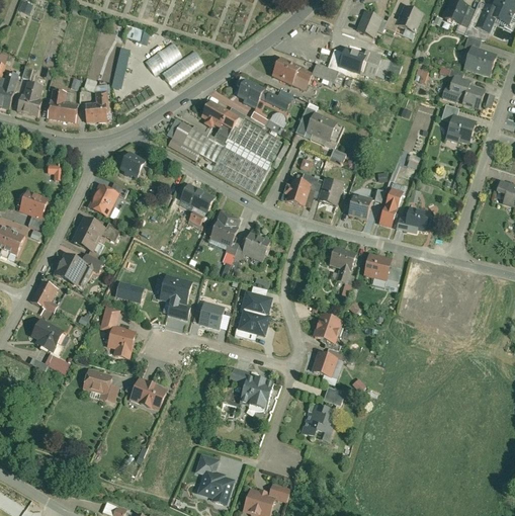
[(33,3),(26,0),(23,0),(19,10),(30,14),(33,3)]
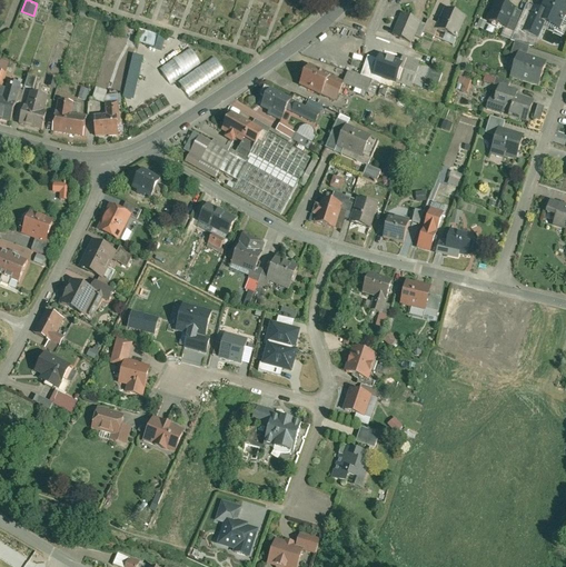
[(514,6),(502,0),(493,0),(485,19),(504,28),(505,27),(514,7),(514,6)]
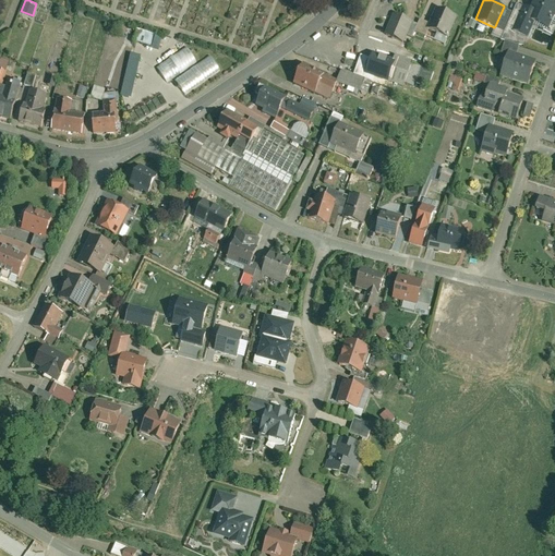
[(530,0),(523,15),(523,16),(525,17),(546,27),(554,7),(554,1),(551,0),(530,0)]
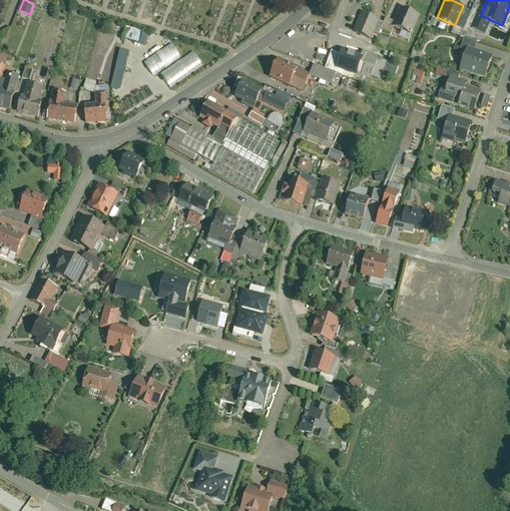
[(392,19),(390,24),(391,24),(410,33),(418,14),(398,5),(392,19)]
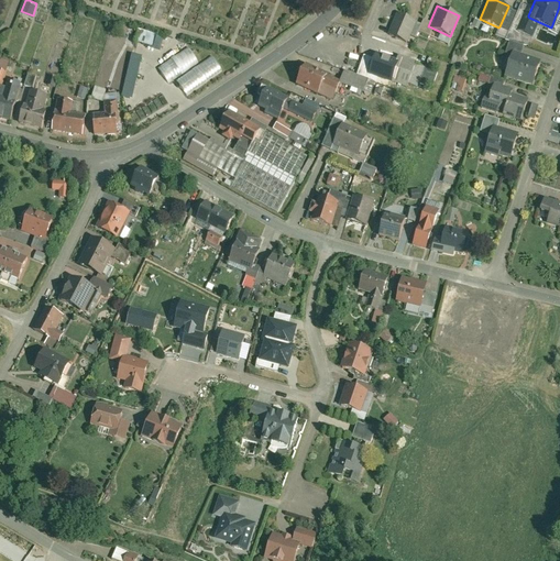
[(516,10),(508,7),(500,26),(507,30),(511,22),(516,10)]
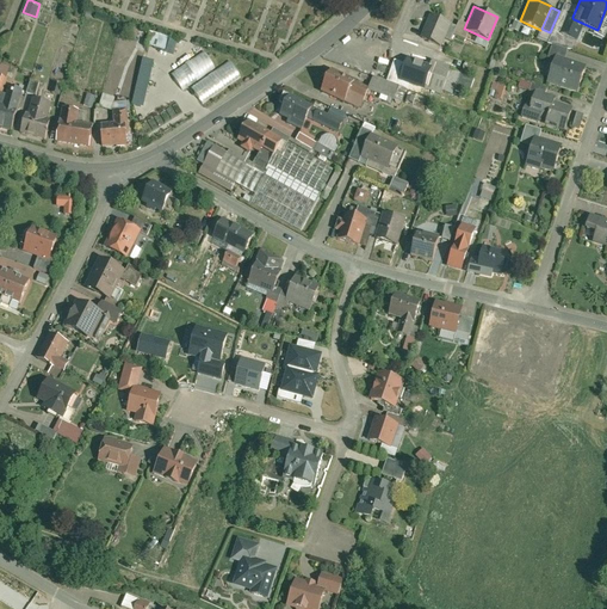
[(559,11),(553,24),(568,31),(574,19),(573,18),(573,17),(559,11)]
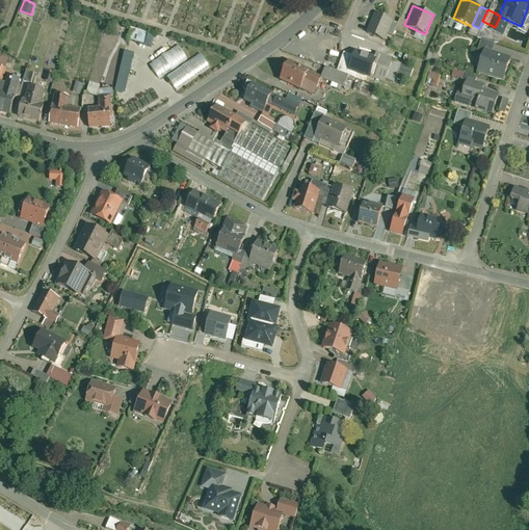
[(392,19),(372,10),(364,29),(382,37),(386,31),(392,19)]
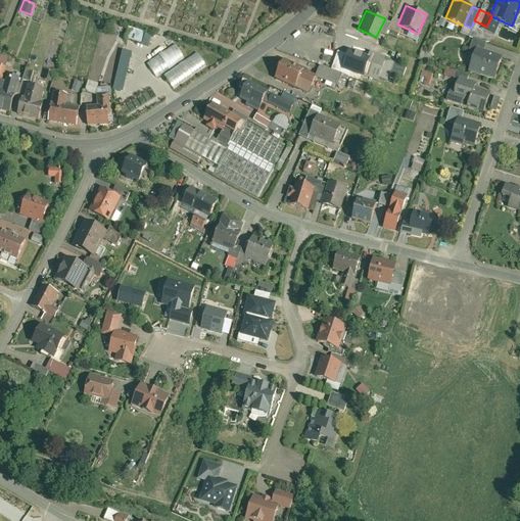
[(389,20),(386,27),(396,31),(398,25),(397,25),(399,19),(391,16),(389,20)]
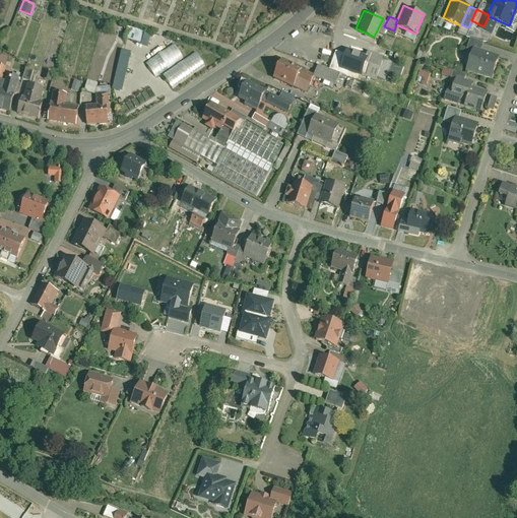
[(387,20),(383,18),(377,30),(381,33),(384,26),(387,20)]
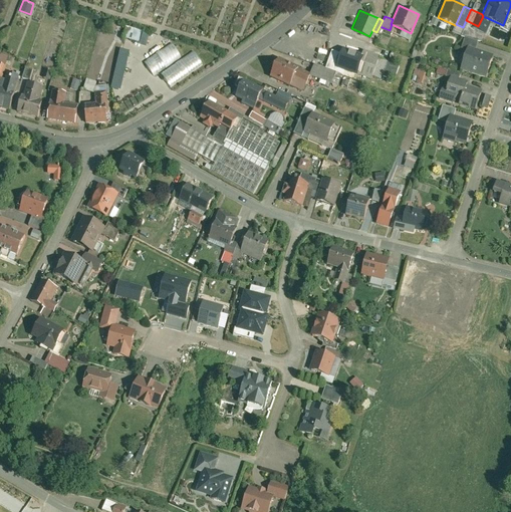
[(141,41),(144,29),(130,25),(125,37),(141,41)]
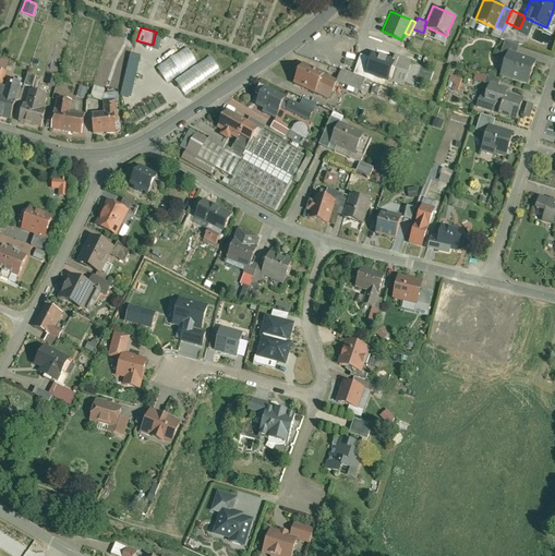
[(498,50),(505,52),(507,49),(514,51),(517,44),(503,39),(498,50)]
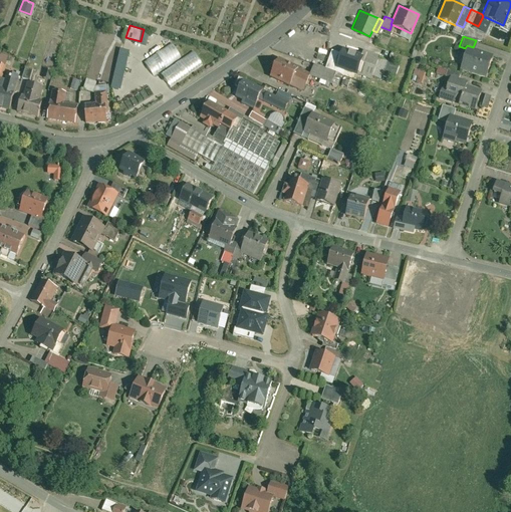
[(144,58),(163,45),(158,37),(135,53),(140,61),(144,58)]
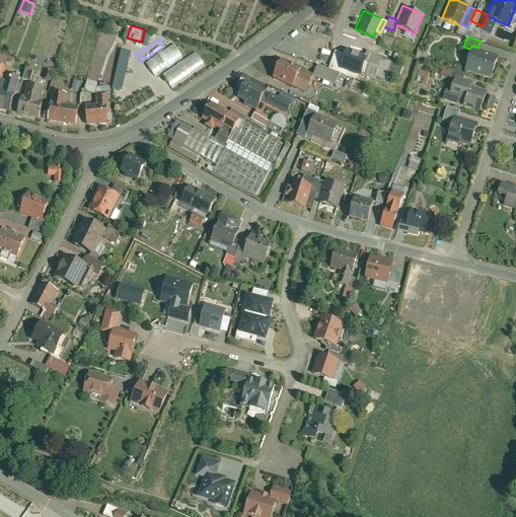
[(161,71),(183,56),(172,40),(164,46),(145,59),(155,75),(161,71)]
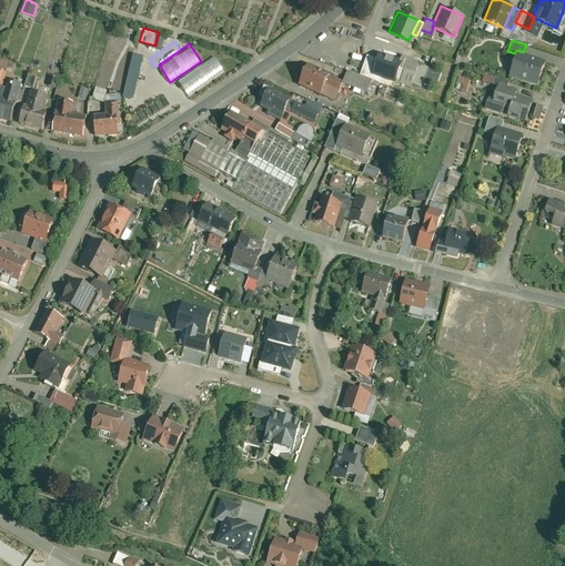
[(534,84),(543,60),(523,52),(516,50),(514,53),(507,74),(534,84)]
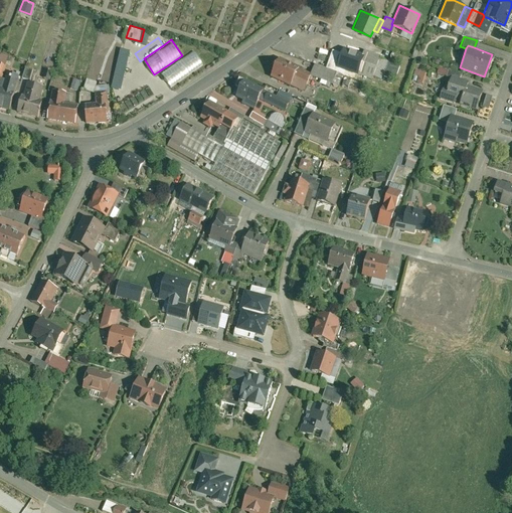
[(342,47),(337,61),(336,64),(337,64),(354,71),(358,59),(374,65),(375,62),(377,57),(378,54),(362,48),(359,53),(342,47)]
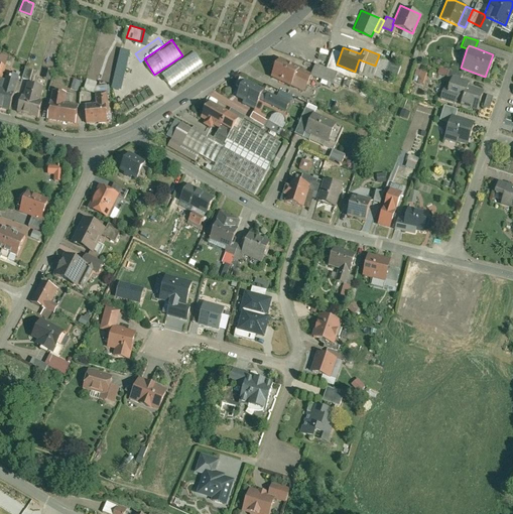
[(170,85),(202,62),(193,48),(182,55),(160,71),(170,85)]
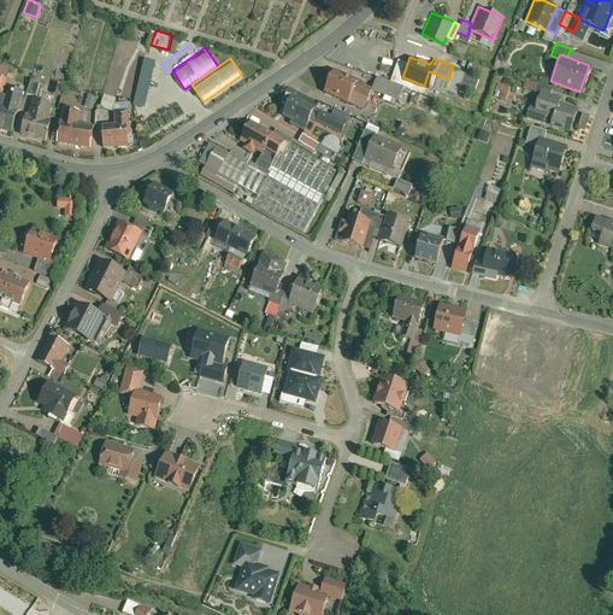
[(1,62),(0,64),(0,74),(5,76),(10,65),(1,62)]
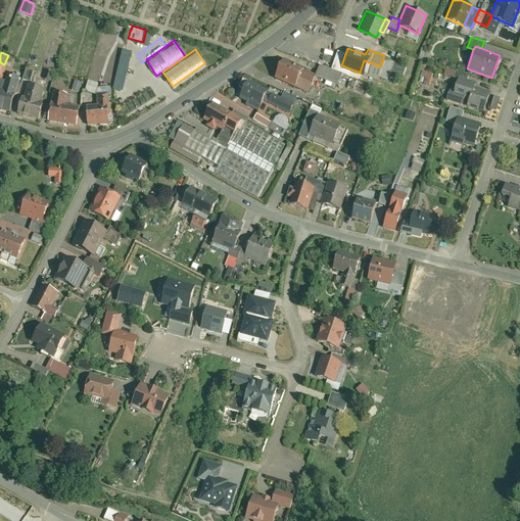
[(301,65),(281,57),(273,77),(293,85),(293,84),(301,66),(301,65)]
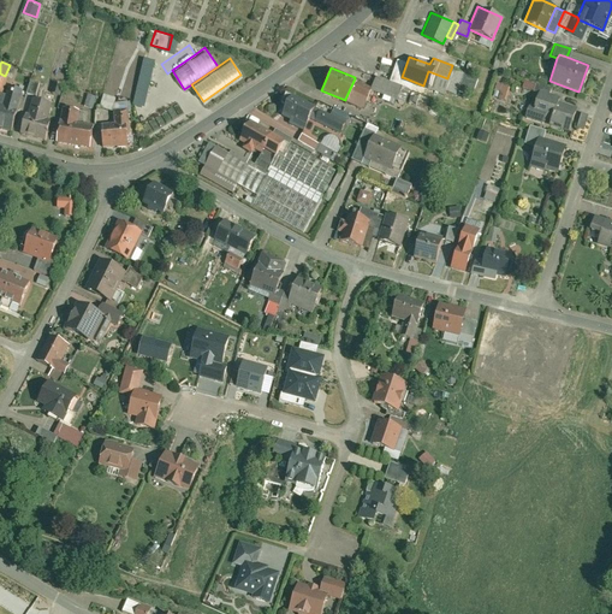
[(386,68),(384,76),(400,83),(403,77),(402,77),(403,74),(386,68)]
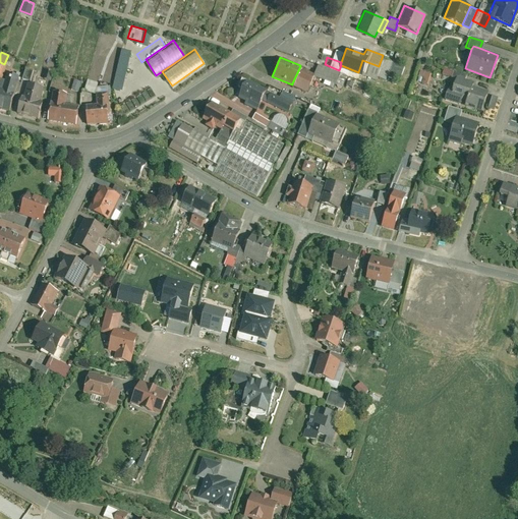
[(386,59),(382,58),(380,63),(382,64),(378,75),(386,78),(387,74),(392,60),(386,58),(386,59)]
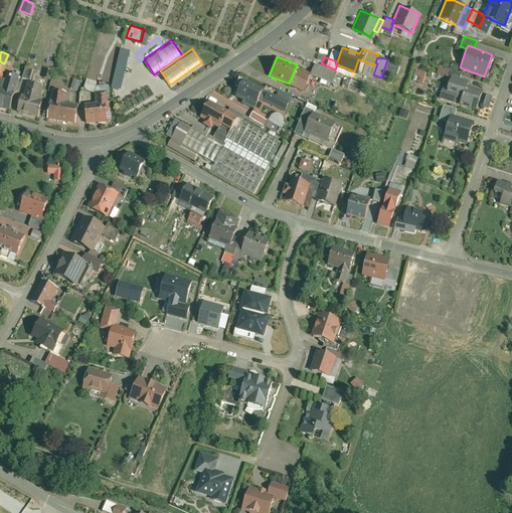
[(387,59),(382,73),(393,77),(398,63),(387,59)]
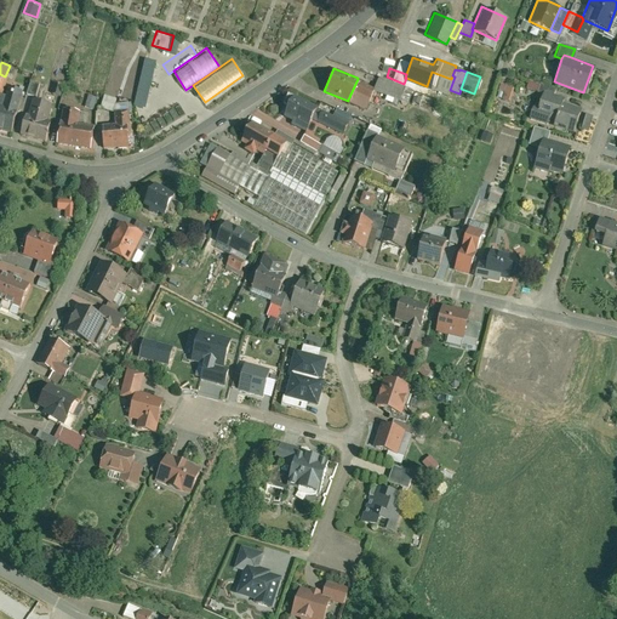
[(387,77),(378,74),(372,85),(373,86),(372,89),(399,98),(404,84),(387,77)]
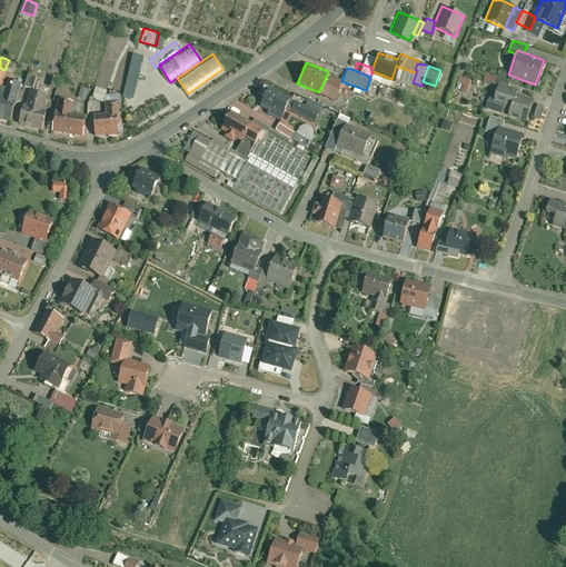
[(25,85),(33,88),(38,73),(29,71),(25,85)]
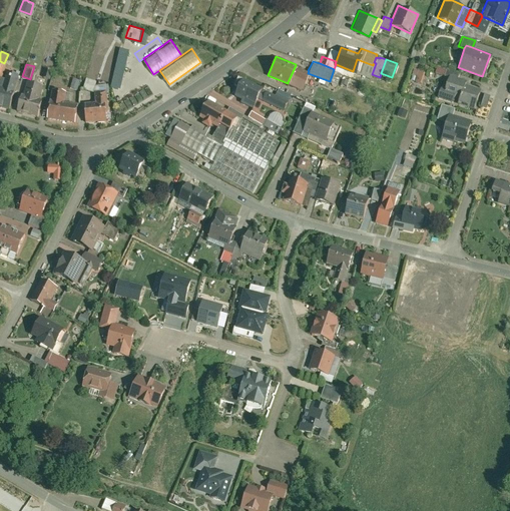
[(296,65),(288,82),(302,88),(308,73),(309,71),(308,70),(296,65)]
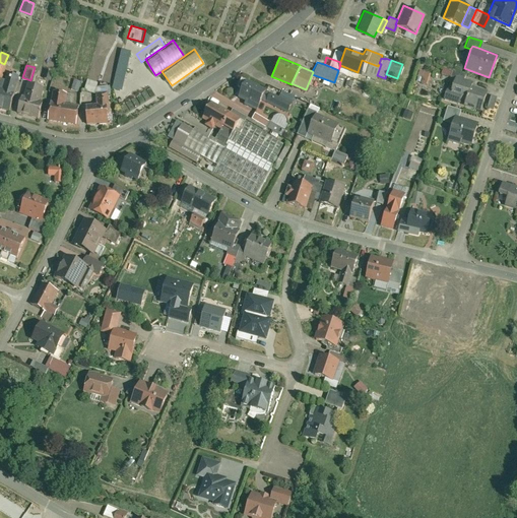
[(451,75),(453,69),(442,66),(440,71),(451,75)]
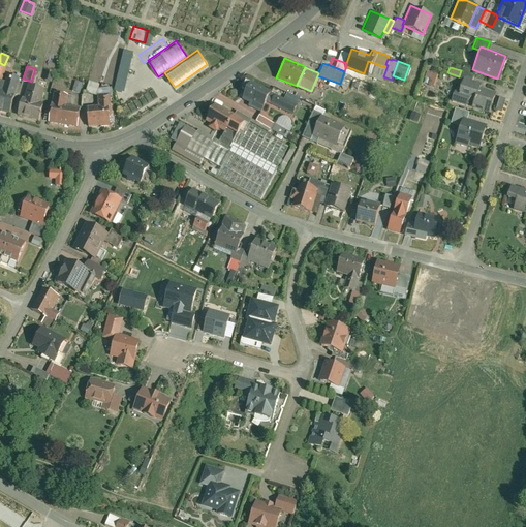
[(433,85),(437,73),(426,70),(425,74),(430,76),(428,83),(433,85)]
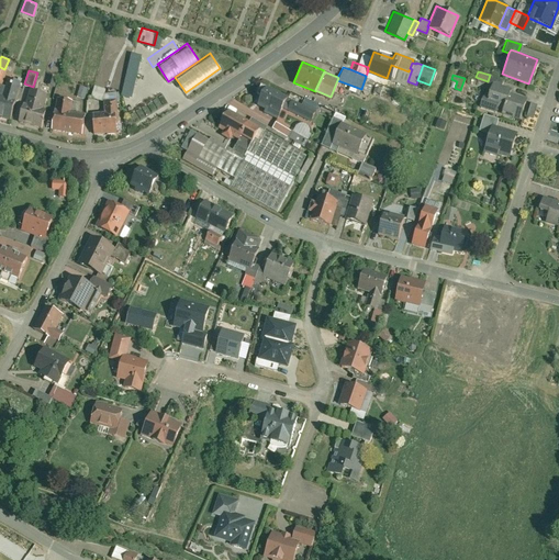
[(492,82),(500,86),(502,80),(490,75),(488,81),(492,82)]
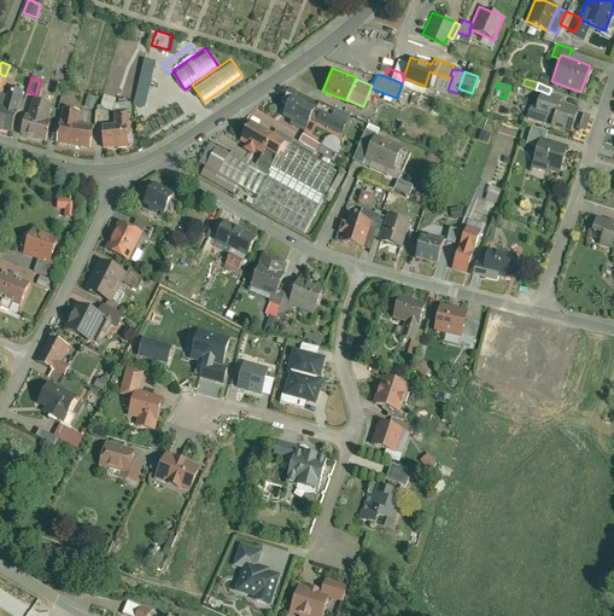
[(0,126),(11,129),(18,109),(17,109),(23,89),(9,85),(6,93),(0,92),(0,126)]
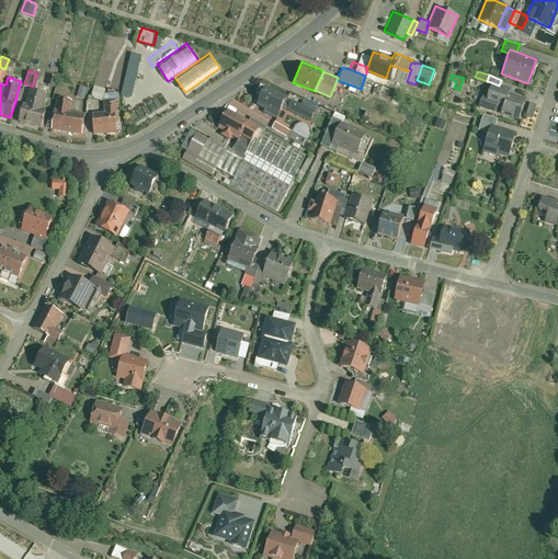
[(121,86),(109,82),(106,88),(118,91),(121,86)]
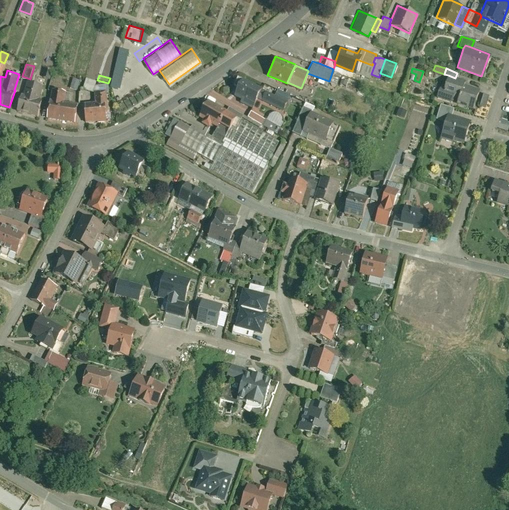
[(453,95),(457,96),(462,83),(463,81),(455,78),(448,75),(444,85),(442,91),(453,95)]
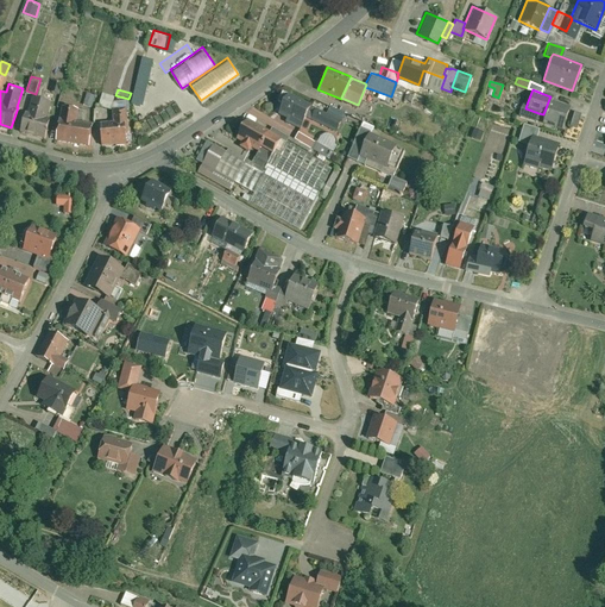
[(95,93),(87,91),(83,100),(93,102),(95,93)]
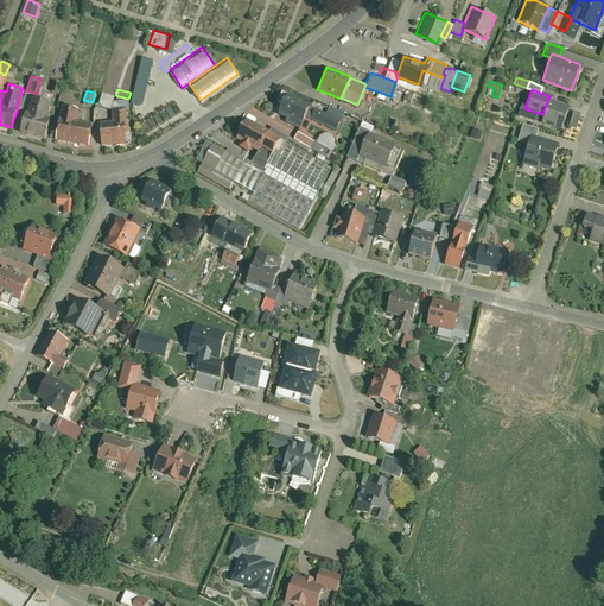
[(110,108),(115,95),(102,92),(99,105),(110,108)]
